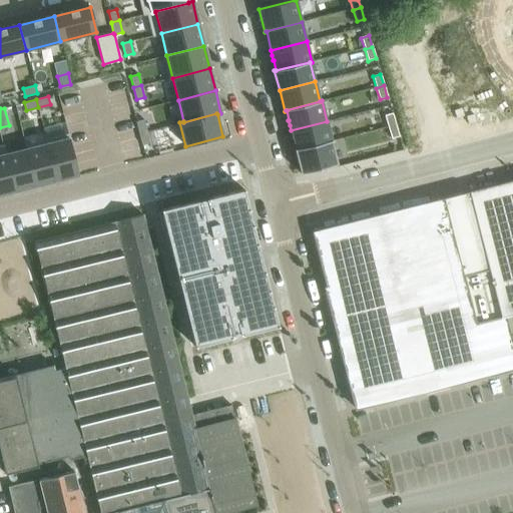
[(392,113),(385,116),(388,127),(396,125),(392,113)]
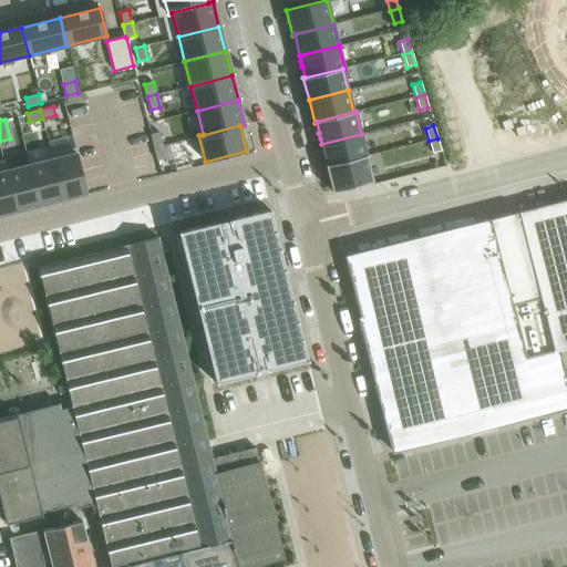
[(158,132),(151,134),(154,147),(162,145),(158,132)]
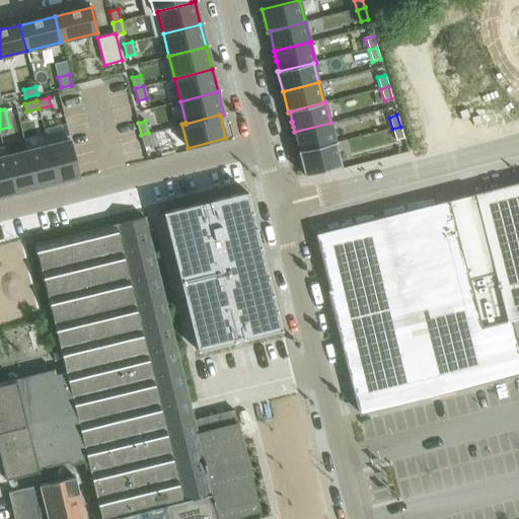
[(330,123),(294,132),(299,151),(336,142),(330,123)]
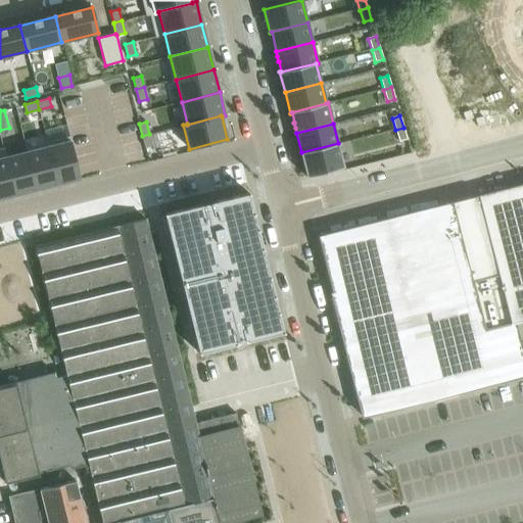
[(403,128),(395,130),(399,142),(407,139),(403,128)]
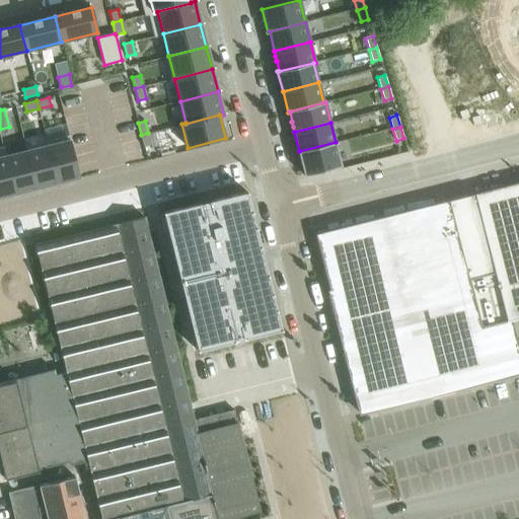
[(148,133),(141,135),(144,147),(151,145),(148,133)]
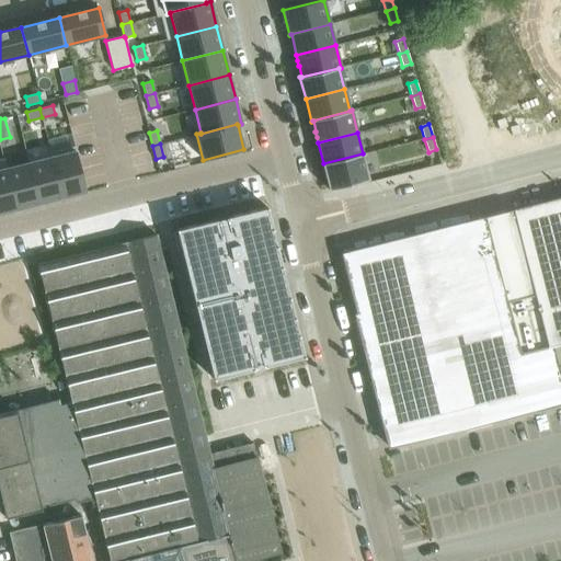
[(76,151),(52,158),(61,198),(86,192),(76,151)]
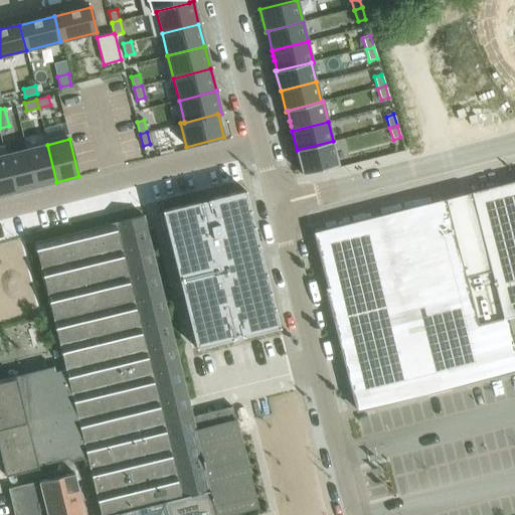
[(297,150),(295,150),(301,174),(339,164),(333,141),(297,150)]
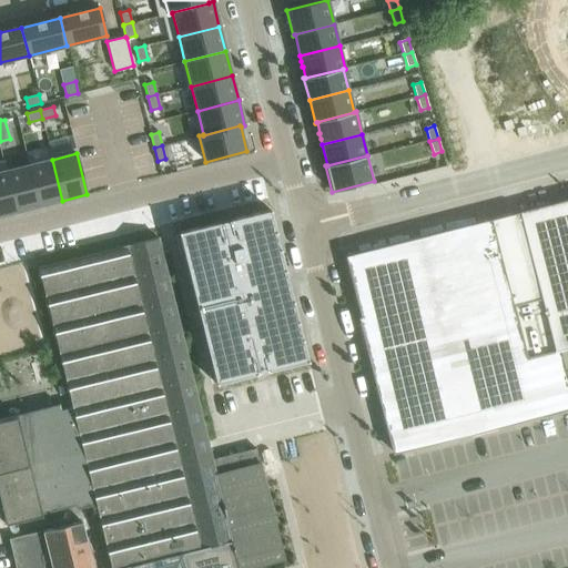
[(52,160),(29,165),(39,206),(62,201),(52,160)]
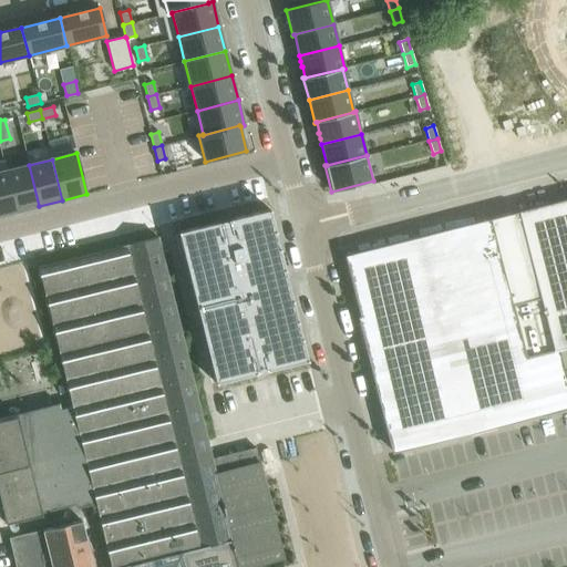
[(29,165),(6,171),(16,213),(39,206),(29,165)]
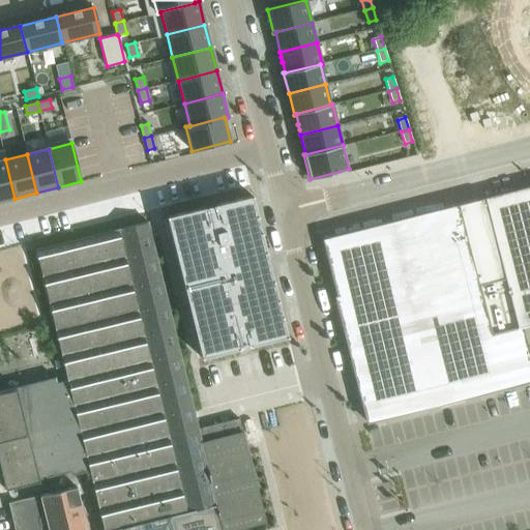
[(0,160),(0,202),(15,199),(5,159),(0,160)]
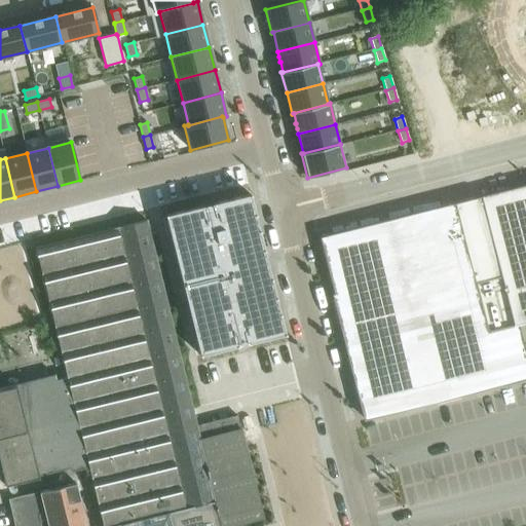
[(525,184),(454,202),(487,332),(518,325),(525,322),(525,184)]
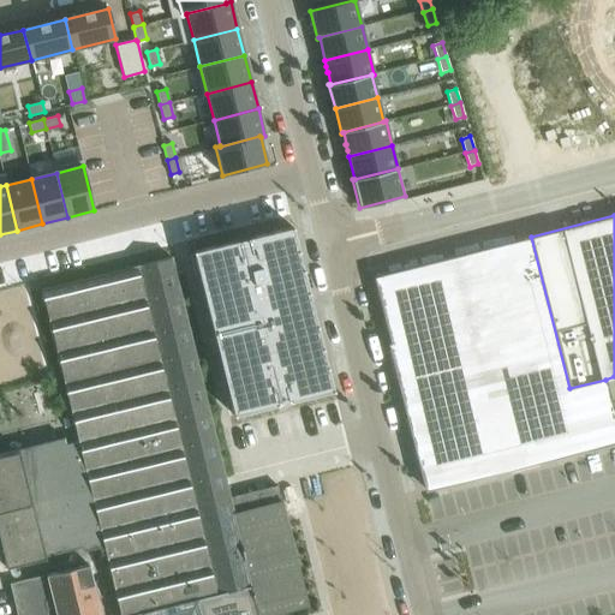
[(237,232),(193,243),(236,406),(279,395),(279,394),(291,392),(291,393),(334,381),(293,218),(249,228),(249,230),(238,233),(237,232)]
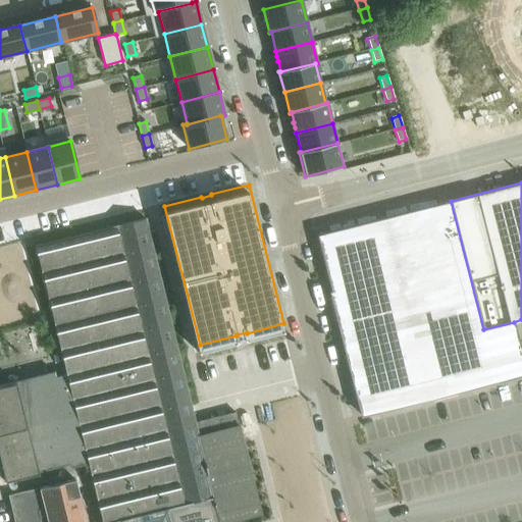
[(451,201),(317,236),(330,292),(328,292),(337,325),(338,325),(361,415),(406,404),(406,403),(427,397),(428,401),(461,393),(460,389),(474,385),(474,384),(497,379),(490,354),(492,353),(488,338),(486,338),(485,333),(484,334),(483,329),(451,201)]
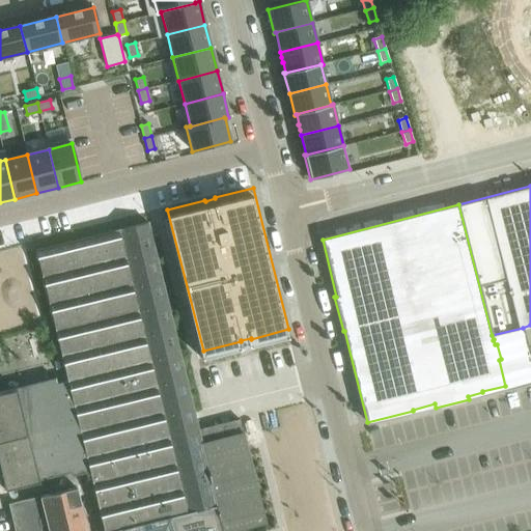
[(37,221),(44,244),(85,233),(79,211),(37,221)]
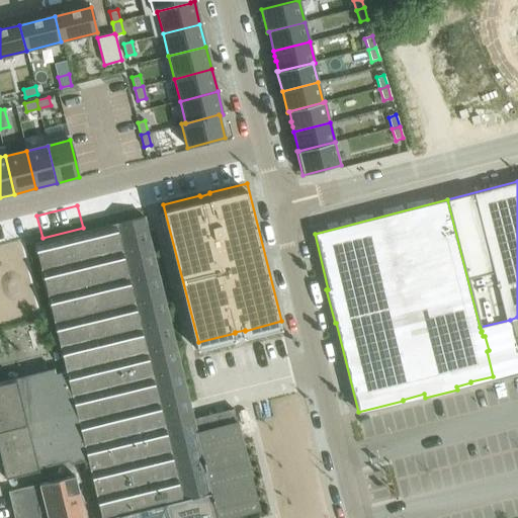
[(147,218),(34,246),(66,371),(55,374),(54,369),(0,381),(0,460),(4,477),(69,460),(69,462),(70,463),(82,460),(82,462),(86,461),(100,517),(229,517),(258,511),(234,413),(197,422),(147,218)]
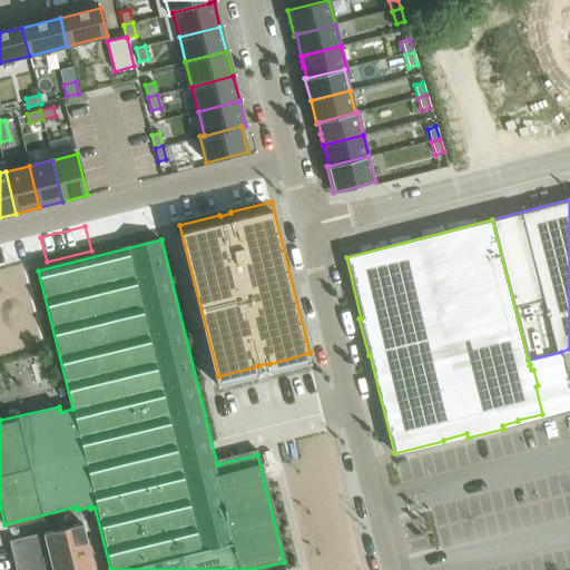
[(29,246),(9,252),(17,275),(37,269),(29,246)]
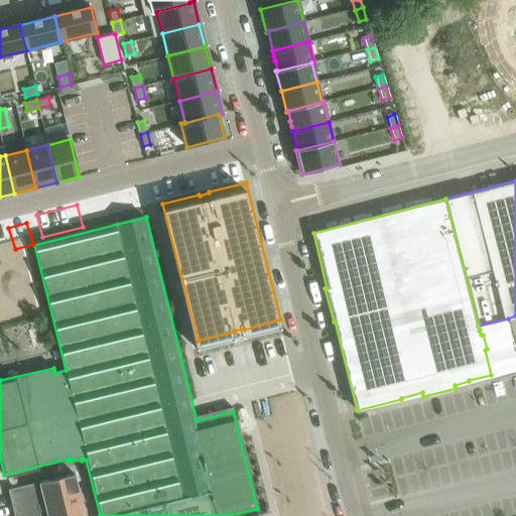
[(84,515),(75,474),(8,490),(14,515),(84,515)]
